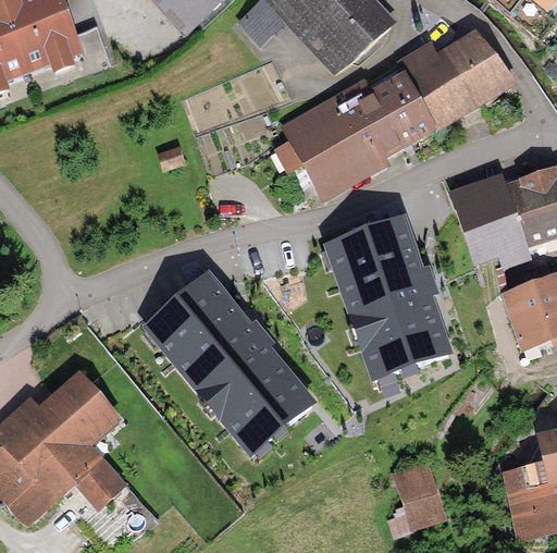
[(0,0),(0,91),(11,88),(8,78),(51,62),(54,72),(77,63),(74,54),(84,50),(64,0),(0,0)]
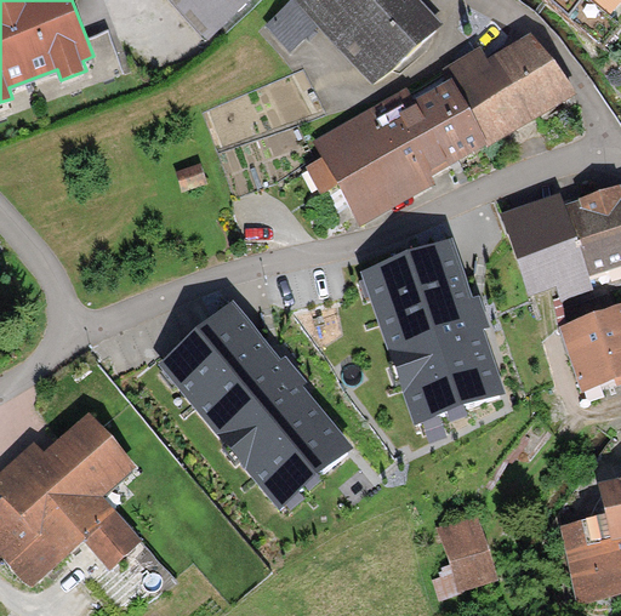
[(175,0),(208,35),(245,0),(175,0)]
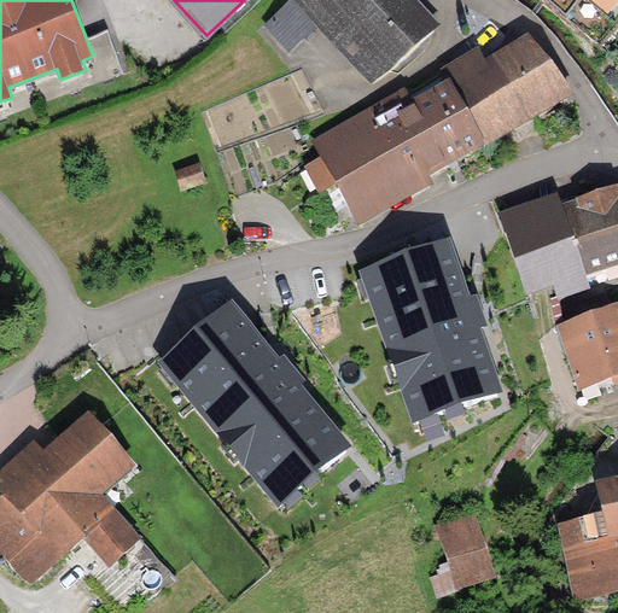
[(289,0),(264,22),(289,48),(315,25),(368,83),(436,21),(417,0),(289,0)]
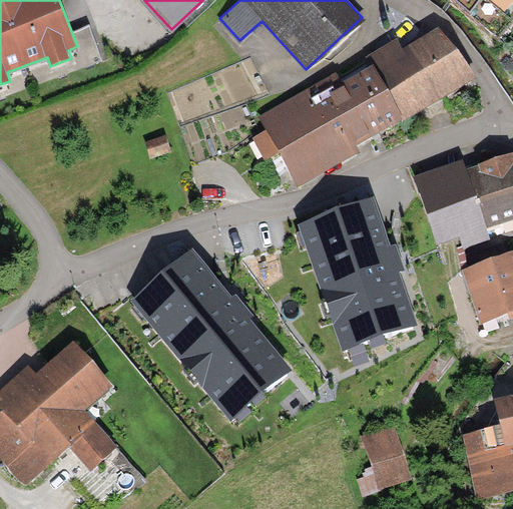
[(453,0),(469,12),(478,0),(453,0)]
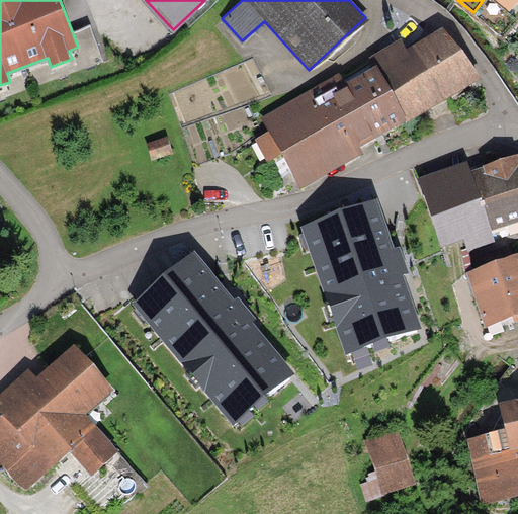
[(517,6),(517,0),(483,0),(473,12),(503,34),(515,18),(511,16),(517,6)]
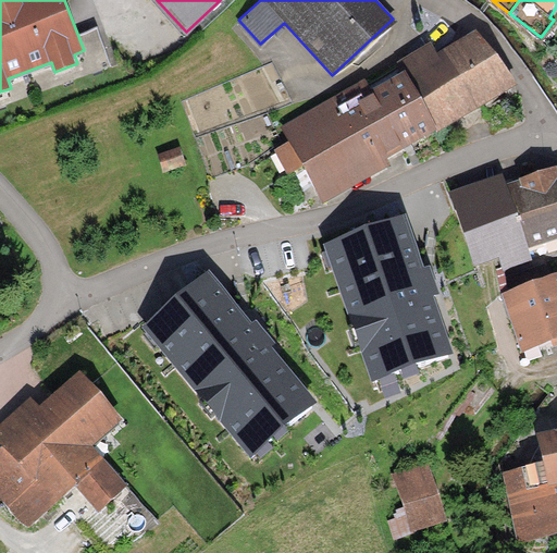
[(415,70),(408,73),(438,124),(440,127),(515,81),(479,24),(435,51),(430,42),(407,57),(415,70)]
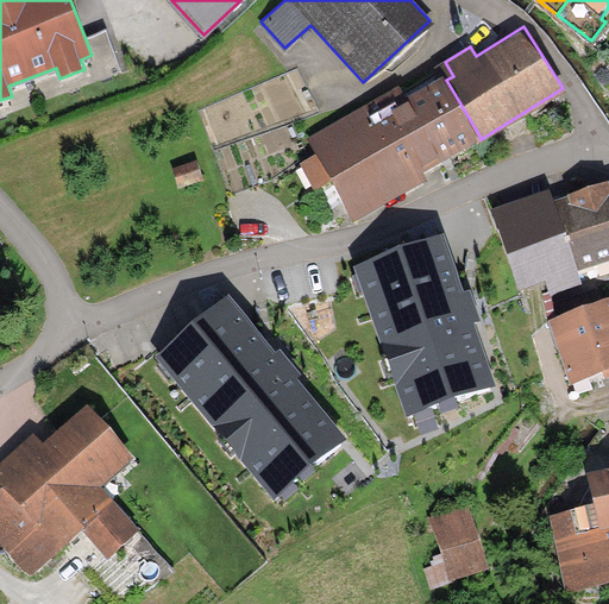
[(425,168),(479,136),(446,80),(391,112),(425,168)]
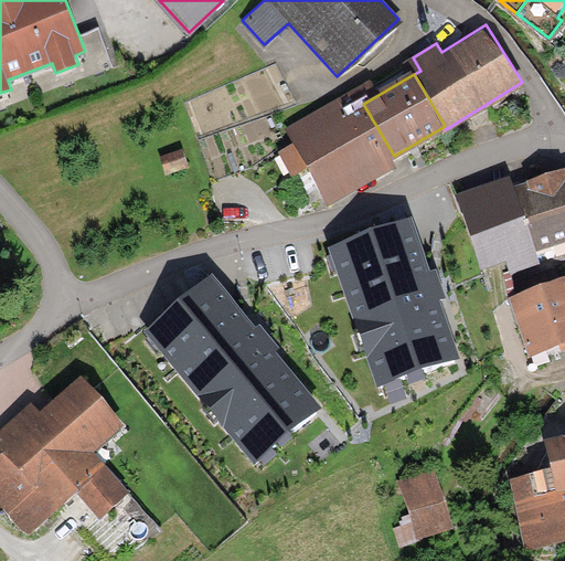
[(398,165),(394,156),(363,104),(341,117),(332,102),(284,130),(291,143),(304,163),(328,205),(398,165)]
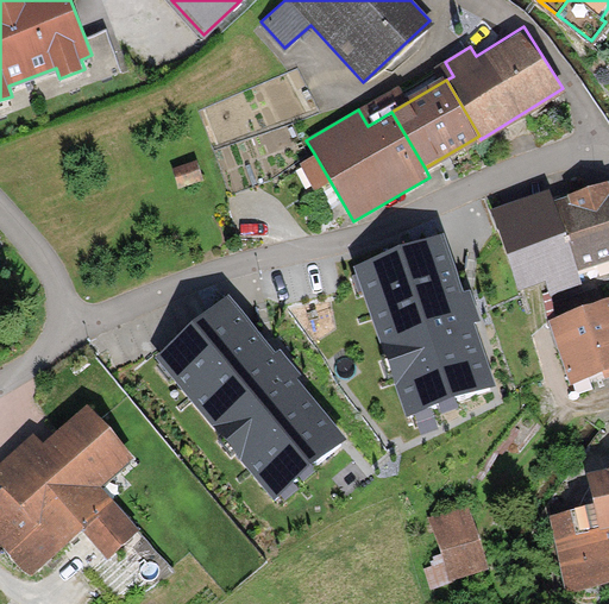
[(315,183),(327,176),(314,153),(301,162),(315,183)]
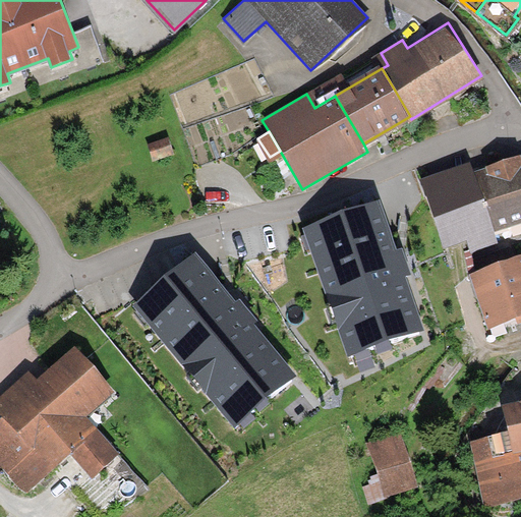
[(169,135),(149,142),(154,158),(173,151),(169,135)]
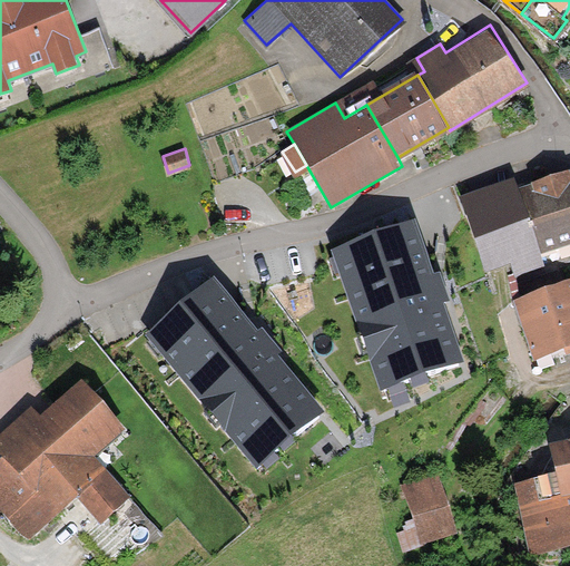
[(569,168),(520,186),(542,252),(569,242),(569,168)]
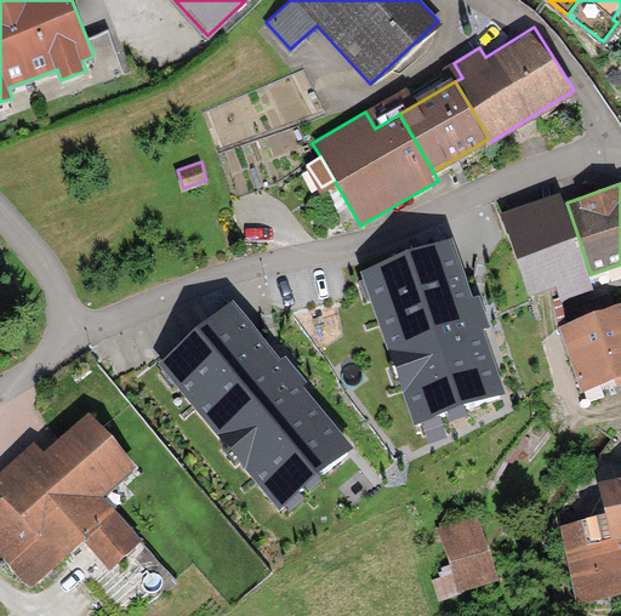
[(598,300),(591,274),(567,203),(564,194),(506,214),(531,290),(557,283),(567,311),(598,300)]
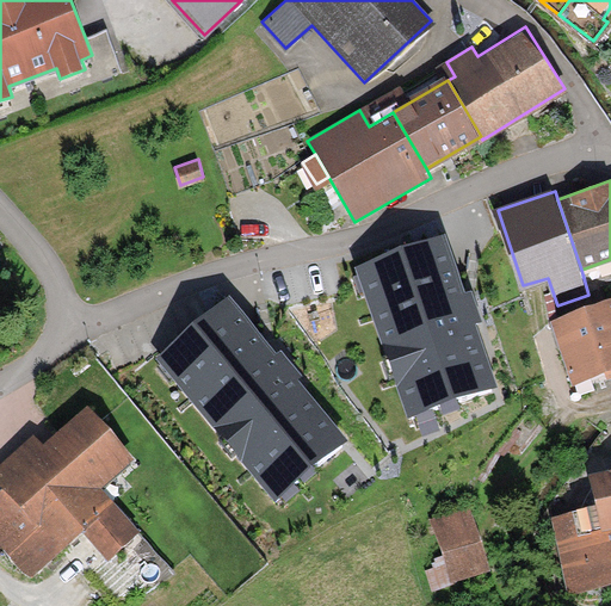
[(401,252),(357,267),(408,414),(498,383),(446,236),(401,252)]
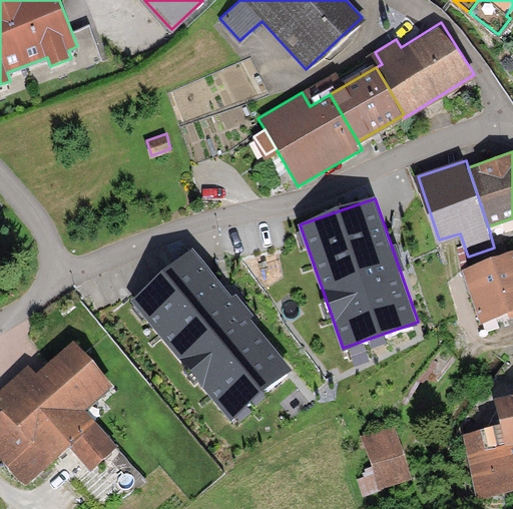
[(241,303),(194,246),(129,301),(232,423),(298,369),(241,303)]
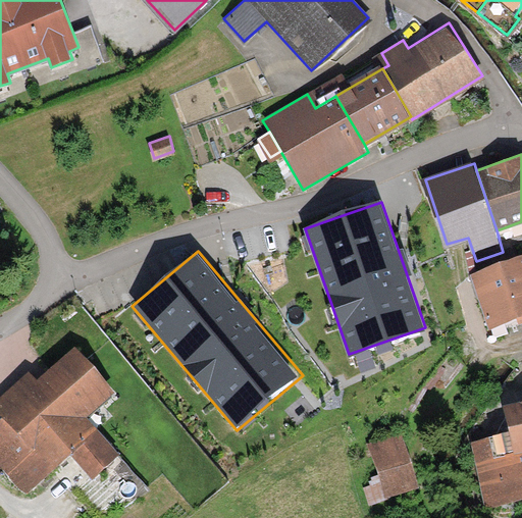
[(521,255),(470,271),(487,326),(518,317),(519,320),(521,319),(521,255)]
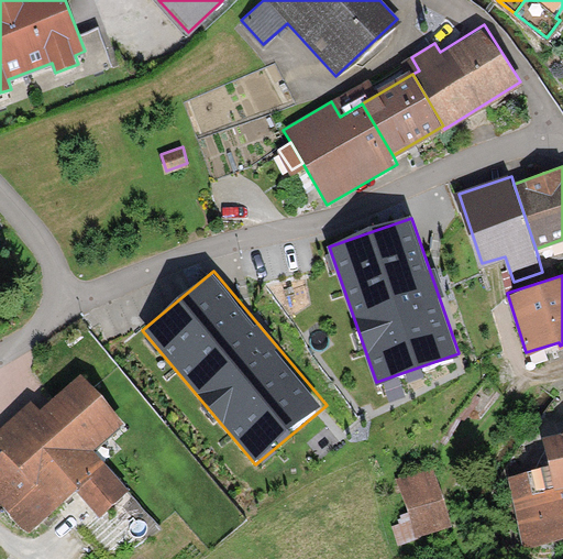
[(0,446),(3,450),(0,452),(0,499),(28,529),(77,486),(100,513),(128,489),(92,448),(122,423),(84,377),(63,395),(42,414),(32,402),(0,429),(0,446)]
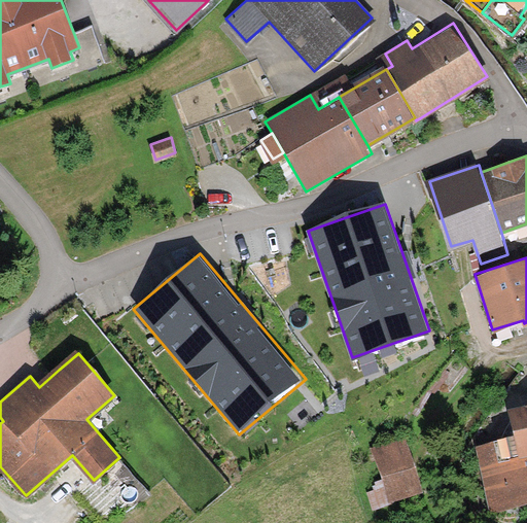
[(516,436),(478,445),(493,510),(526,501),(526,405),(510,410),(516,436)]
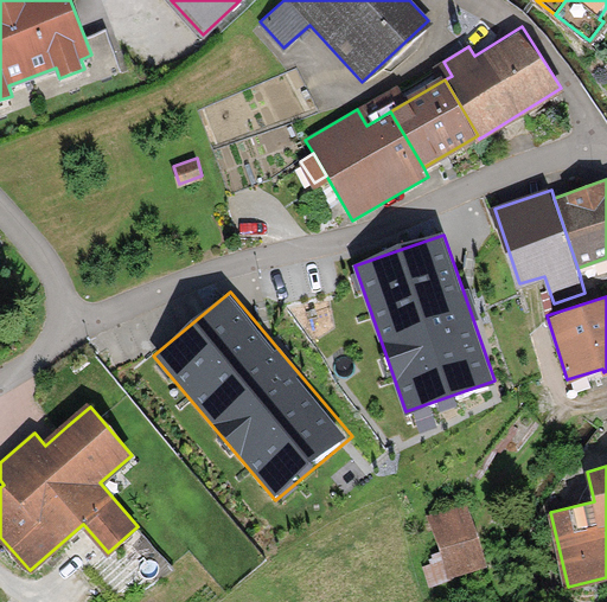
[(465,504),(426,516),(438,555),(426,558),(433,581),(484,565),(465,504)]
